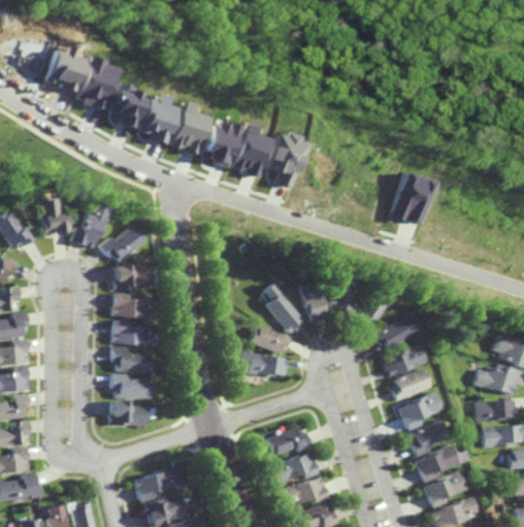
[(116,69),(101,65),(102,61),(88,57),(74,102),(103,110),(116,69)]
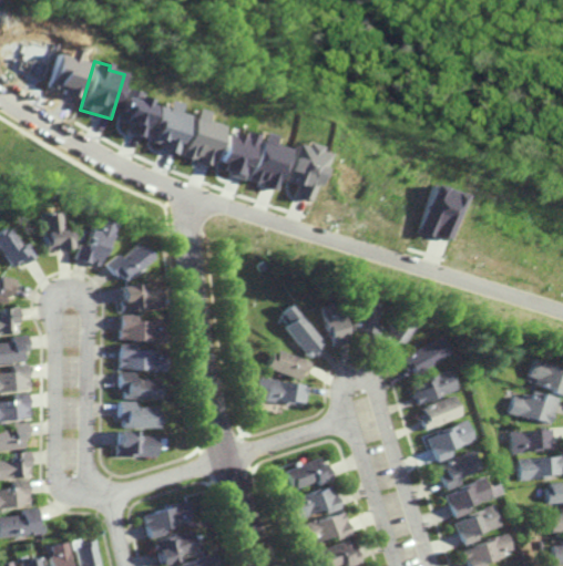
[(152,106),(146,104),(147,100),(137,96),(139,94),(123,90),(113,122),(128,126),(124,134),(142,140),(152,106)]
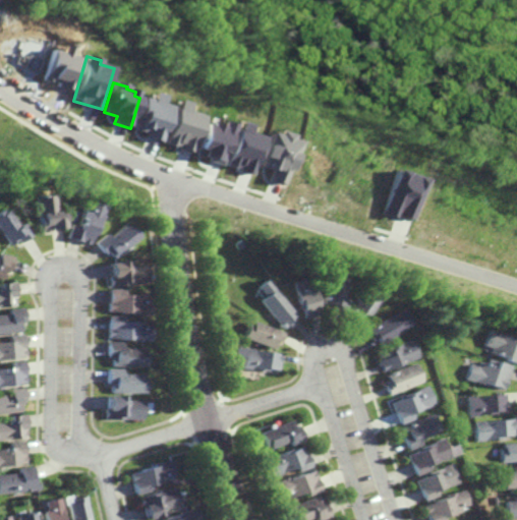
[(172,106),(163,104),(165,96),(153,92),(151,100),(142,98),(133,129),(146,133),(145,138),(161,143),(172,106)]
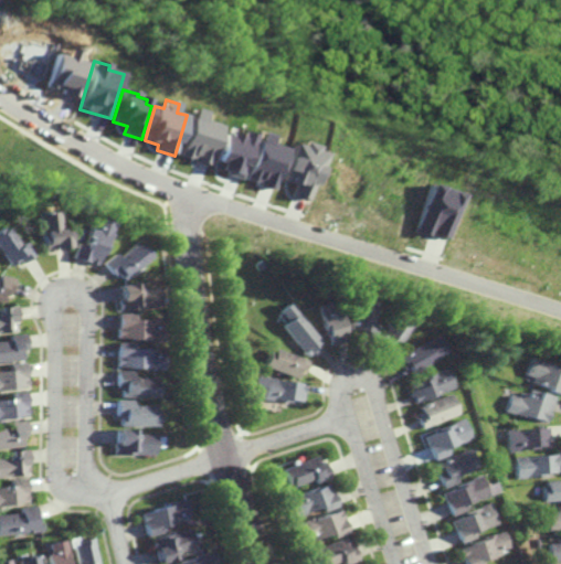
[(221,126),(203,120),(207,113),(192,108),(178,158),(209,168),(221,126)]
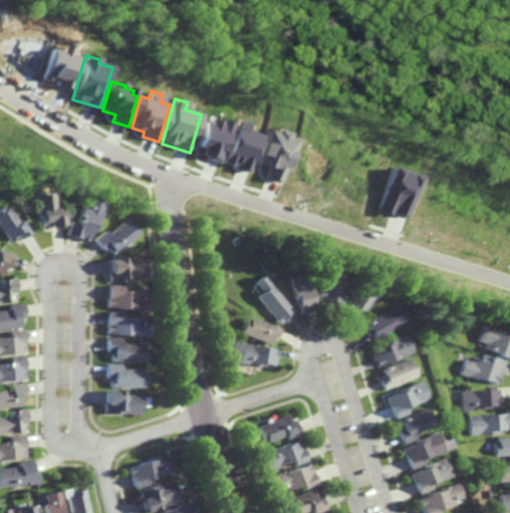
[(210,116),(208,123),(201,121),(192,155),(219,163),(231,122),(210,116)]
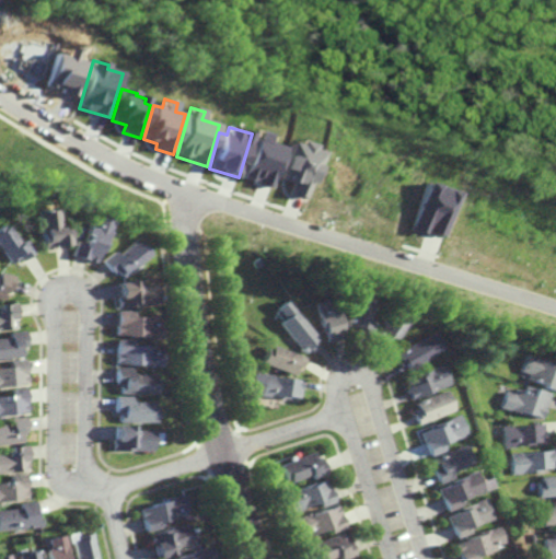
[(285,147),(267,142),(269,135),(256,130),(242,179),(273,188),(285,147)]
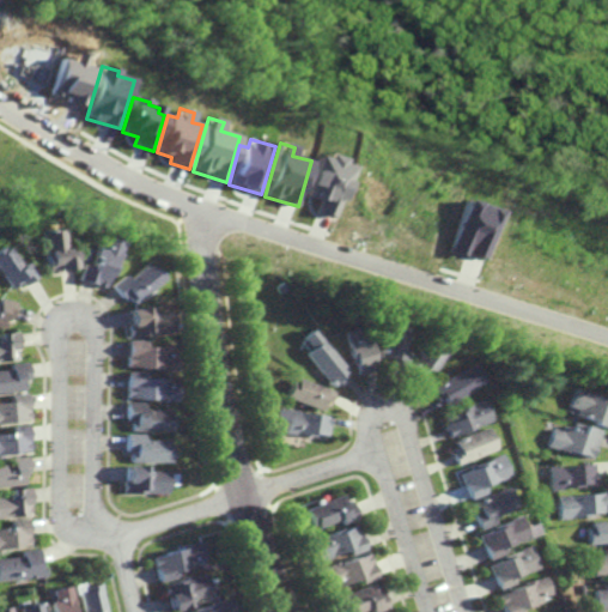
[(352,167),(342,164),(344,161),(327,156),(326,158),(316,156),(304,198),(318,203),(315,213),(336,220),(352,167)]
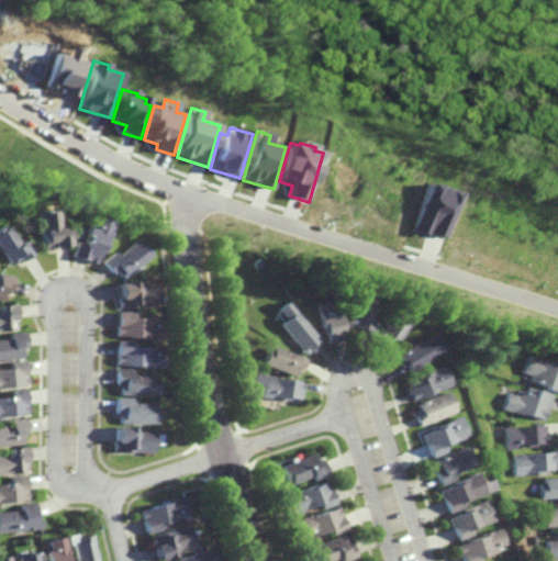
[(460,193),(426,182),(411,233),(446,243),(460,193)]
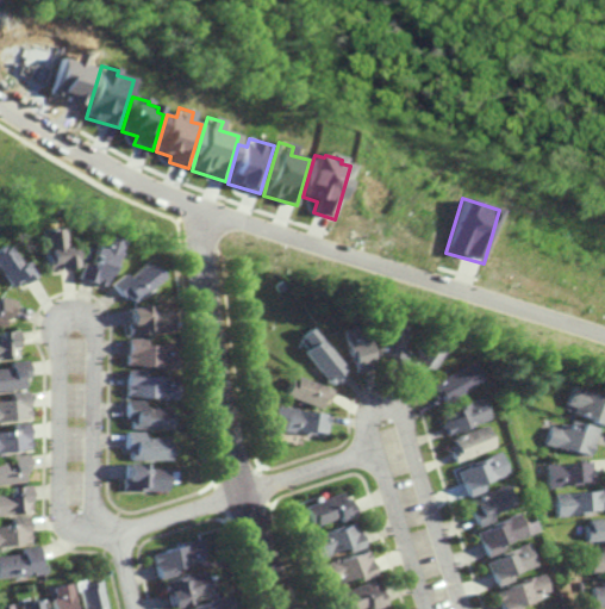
[(63,244),(66,244),(66,246),(70,244),(73,262),(61,263),(62,265),(58,265),(58,267),(48,269),(43,236),(62,234),(63,244)]
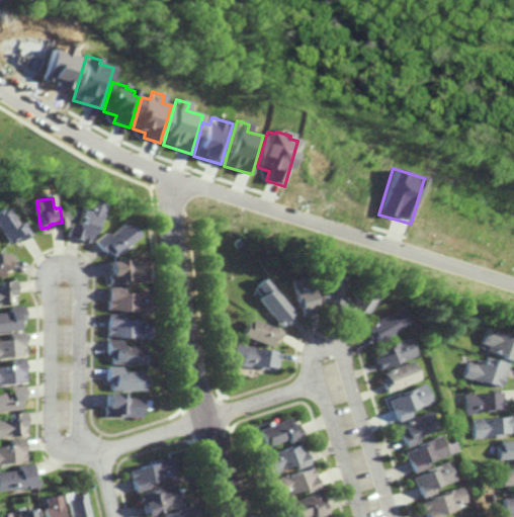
[(97,218),(95,217),(91,231),(89,230),(87,240),(66,234),(69,220),(75,222),(75,219),(78,220),(80,214),(77,213),(78,209),(85,211),(87,203),(100,206),(97,218)]
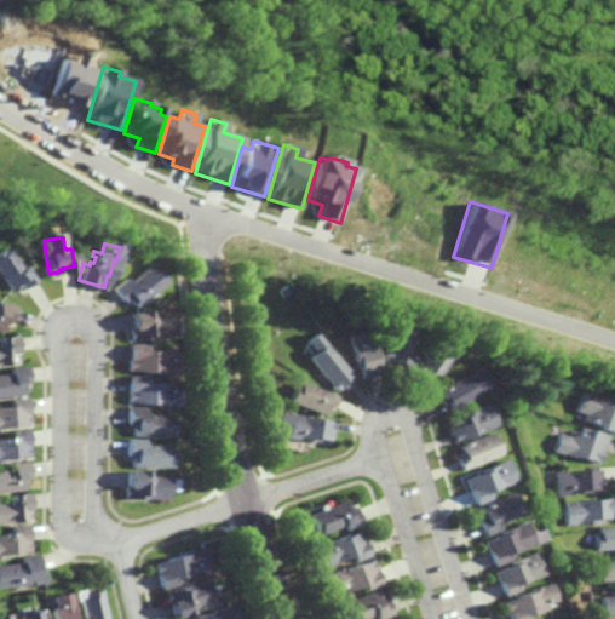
[(23,265),(28,262),(39,275),(24,287),(21,282),(18,284),(13,288),(0,270),(0,251),(7,245),(23,265)]
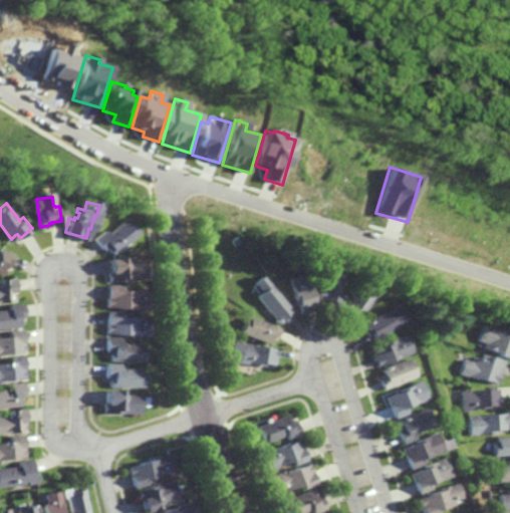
[(123,223),(126,220),(135,230),(136,232),(109,253),(104,246),(100,249),(91,238),(102,229),(105,233),(120,220),(123,223)]
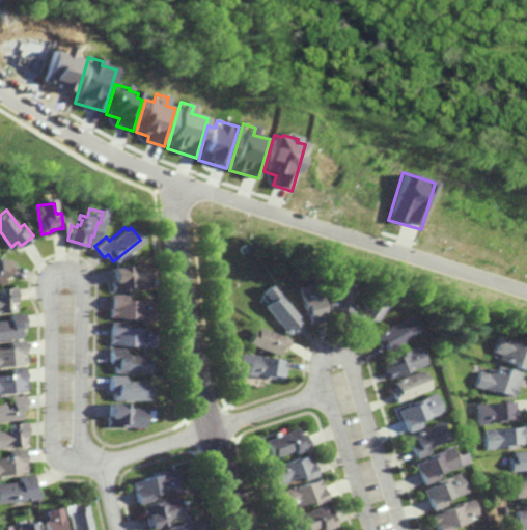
[(242,253),(237,246),(242,243),(247,249),(242,253)]
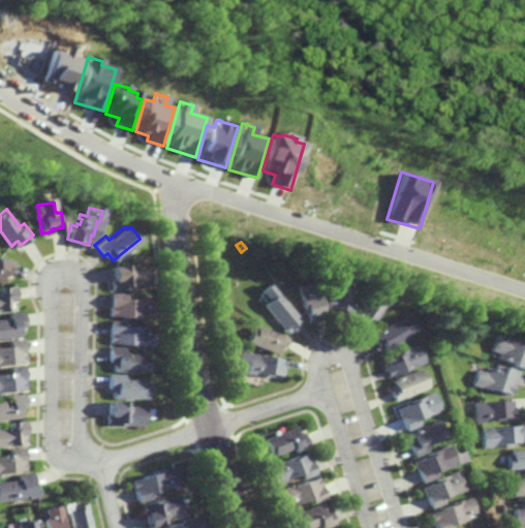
[(10,273),(6,272),(4,282),(0,281),(0,255),(13,258),(10,273)]
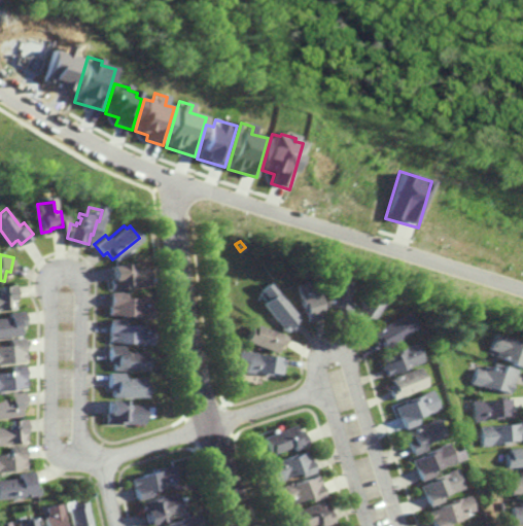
[(125,267),(127,267),(143,265),(146,284),(110,289),(109,278),(110,278),(108,264),(124,260),(125,267)]
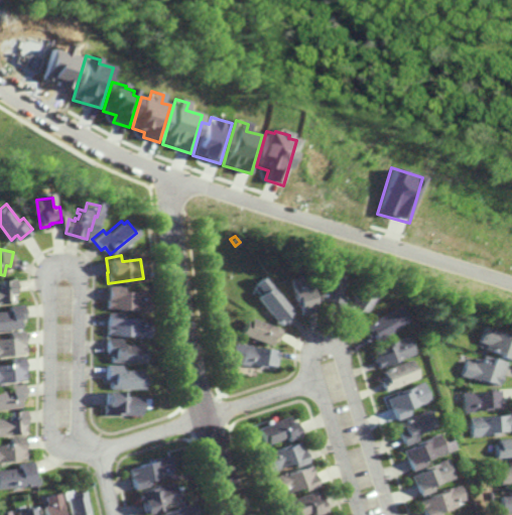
[(343,309),(330,306),(330,304),(325,303),(325,300),(321,299),(326,269),(345,273),(341,294),(346,295),(343,309)]
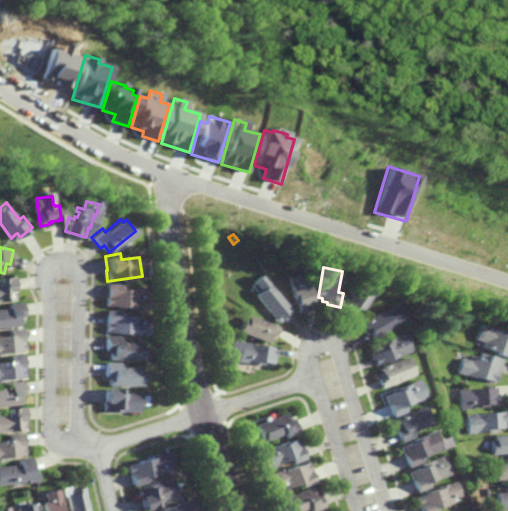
[(315,307),(299,312),(296,302),(294,302),(290,290),(291,289),(290,284),(288,285),(285,275),(305,270),(308,279),(307,280),(315,307)]
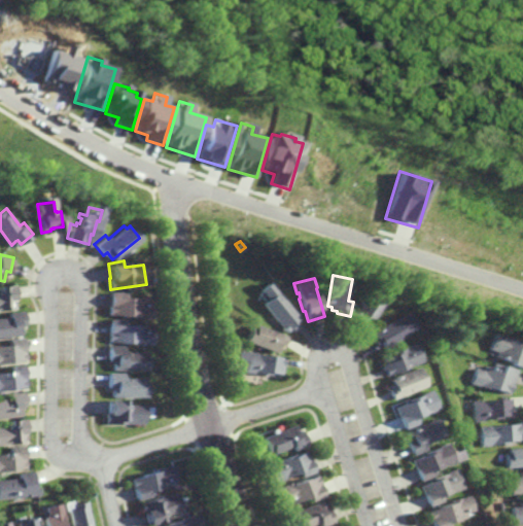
[(293,322),(298,326),(292,330),(290,328),(286,331),(260,303),(266,297),(257,288),(266,281),(299,317),(293,322)]
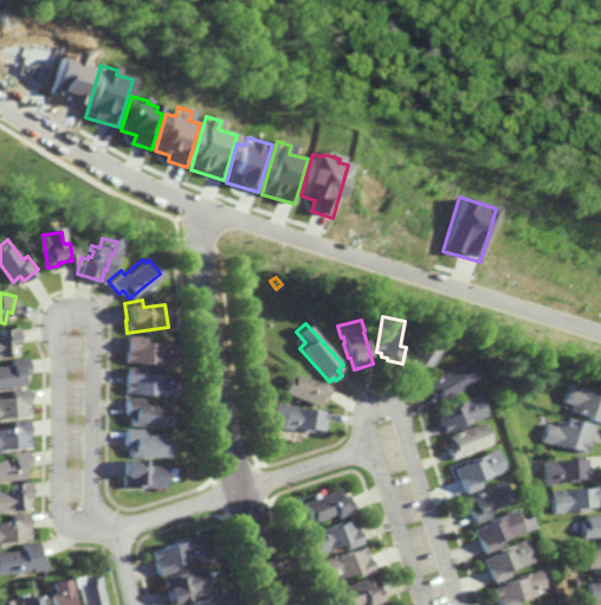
[(15,342),(17,342),(18,345),(19,354),(0,355),(0,326),(14,326),(15,342)]
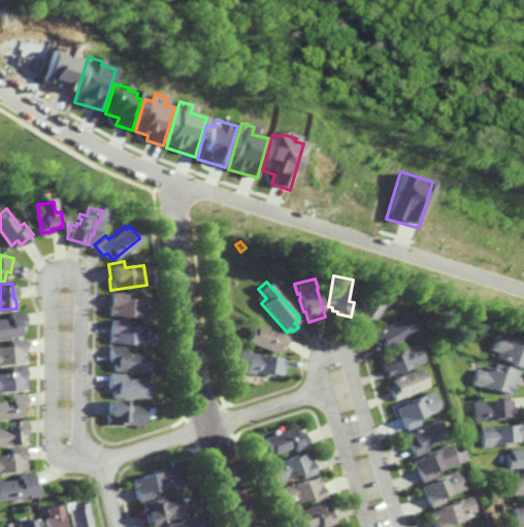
[(371,326),(364,322),(361,327),(357,324),(358,321),(354,318),(375,286),(391,297),(371,326)]
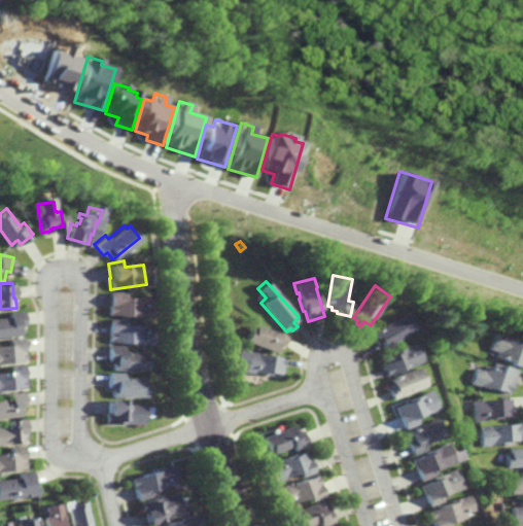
[(143,296),(143,302),(151,302),(151,317),(134,317),(134,315),(120,315),(120,314),(109,314),(109,291),(123,291),(123,296),(143,296)]
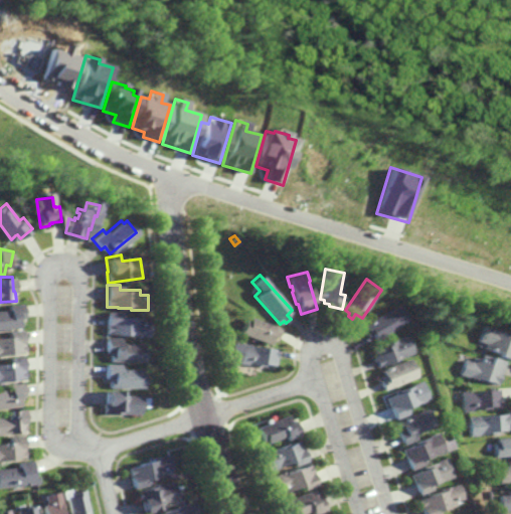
[(0,329),(0,310),(11,309),(10,304),(24,303),(25,317),(21,318),(22,327),(0,329)]
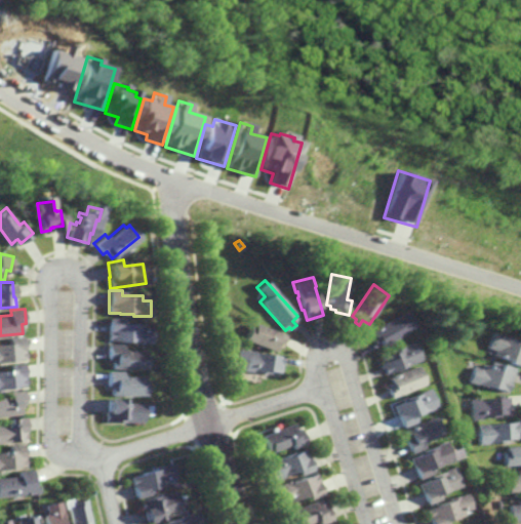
[(386,347),(382,340),(376,343),(374,339),(377,337),(373,330),(406,311),(416,328),(386,347)]
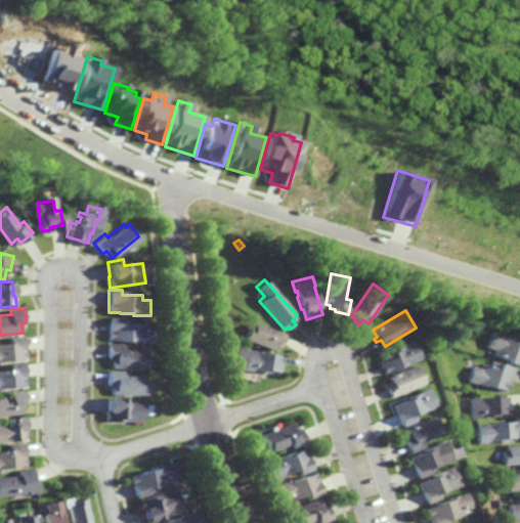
[(123,322),(142,322),(142,327),(152,327),(152,343),(133,343),(133,340),(120,340),(109,340),(109,316),(123,316),(123,322)]
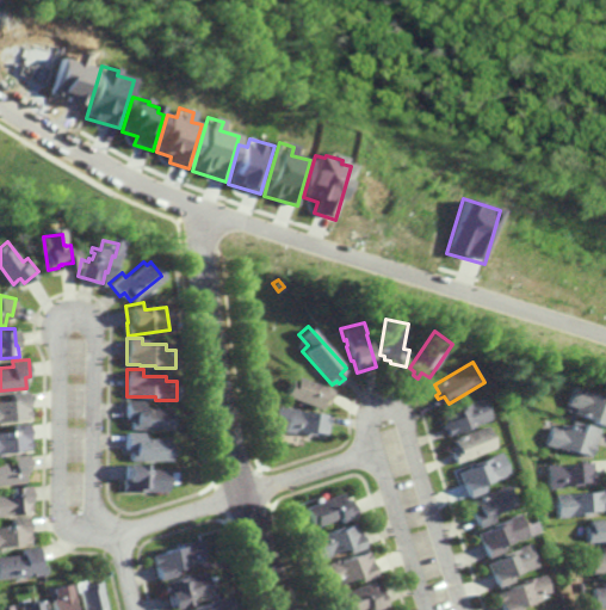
[(333,390),(329,400),(325,399),(321,408),(283,395),(285,386),(290,379),(294,380),(295,376),(333,390)]
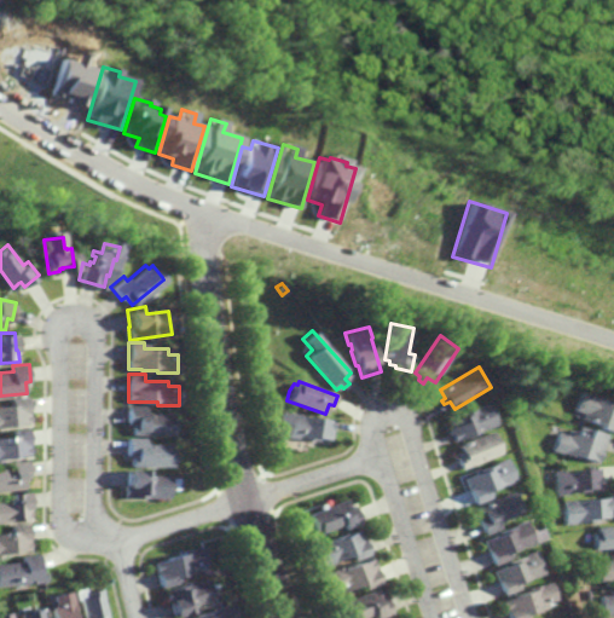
[(613,432),(604,428),(606,426),(586,420),(589,414),(578,411),(584,392),(595,396),(595,397),(613,403),(613,432)]
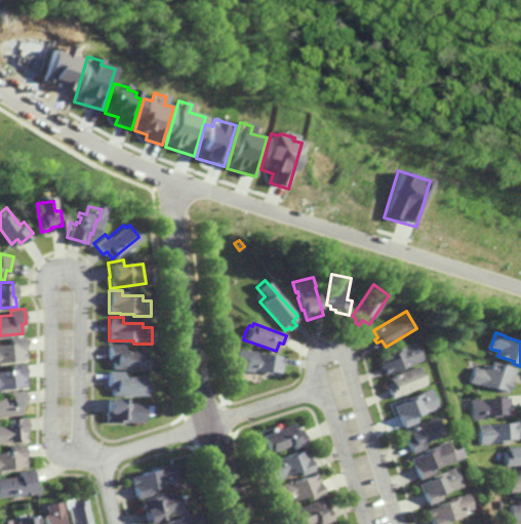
[(221,341),(218,335),(226,333),(227,339),(221,341)]
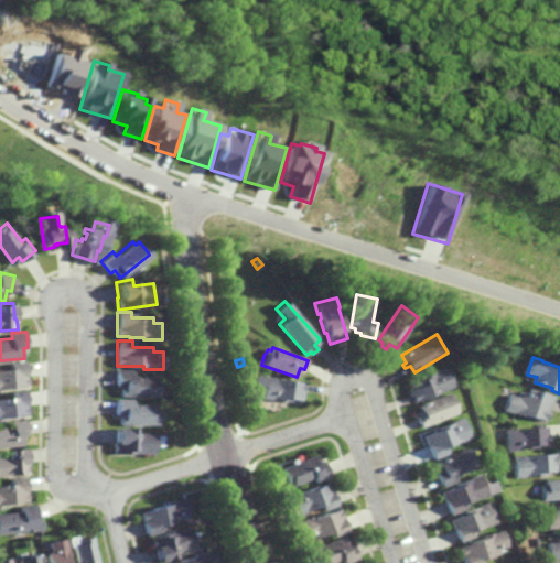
[(28,376),(29,376),(30,386),(18,386),(18,388),(1,389),(2,391),(0,391),(0,368),(12,368),(12,363),(28,361),(28,376)]
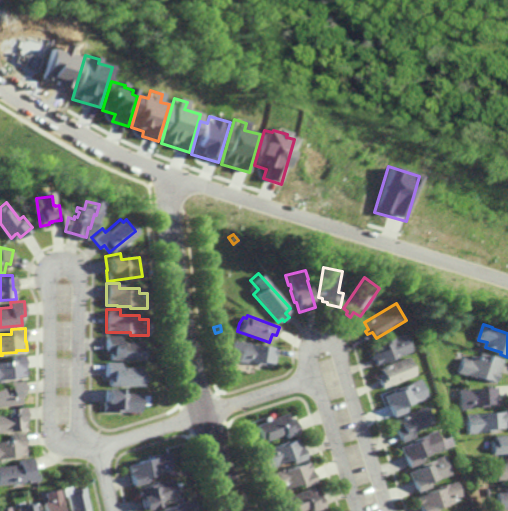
[(403,355),(402,355),(384,362),(383,363),(378,365),(375,360),(376,360),(374,355),(373,354),(375,353),(373,349),(380,346),(380,344),(405,333),(413,351),(403,355)]
